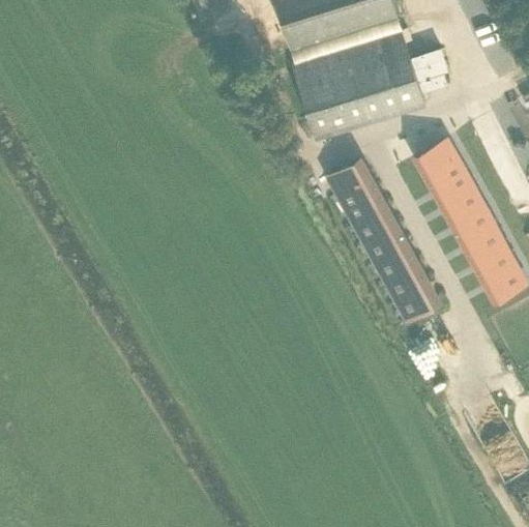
[(276,0),(293,52),(400,19),(392,0),(276,0)]
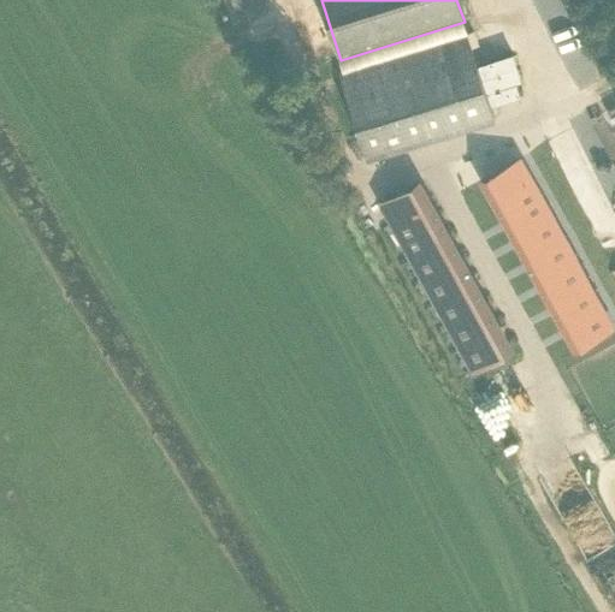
[(468,36),(341,76),(367,160),(495,120),(491,110),(479,70),(468,36)]
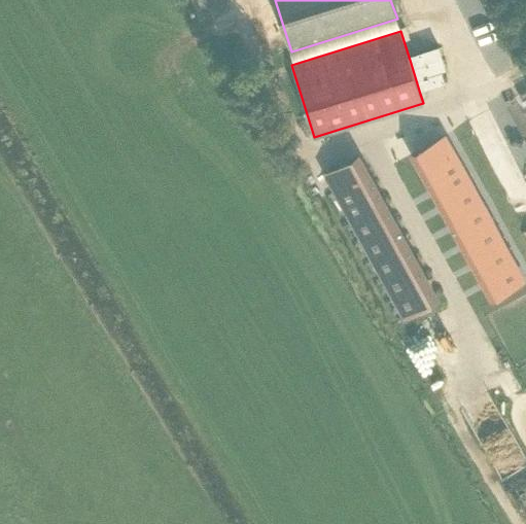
[(440,50),(410,60),(420,94),(446,86),(443,74),(447,73),(440,50)]
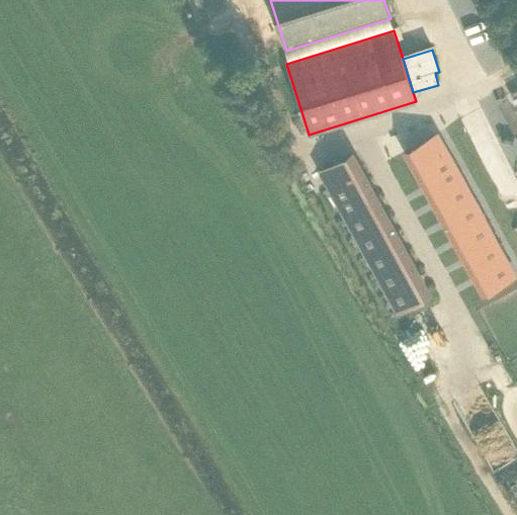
[(408,154),(417,171),(445,156),(436,138),(408,154)]
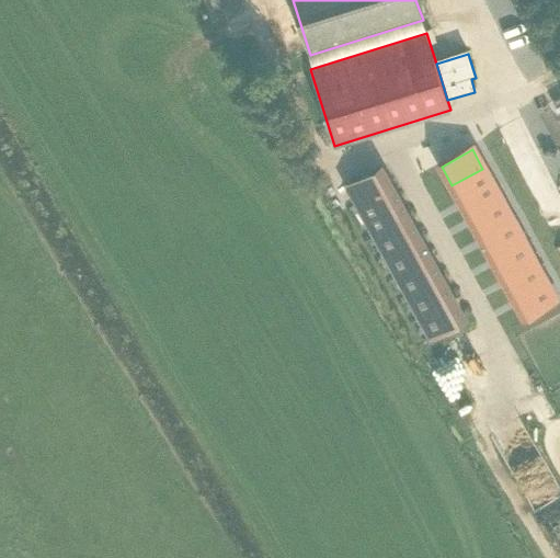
[(362,203),(392,186),(383,169),(352,185),(362,203)]
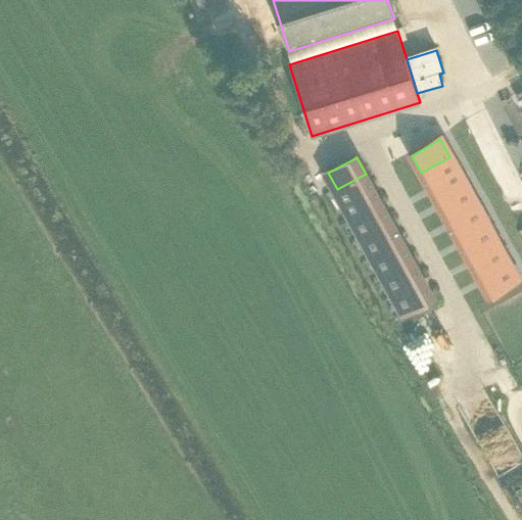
[(466,187),(449,157),(421,173),(437,202),(466,187)]
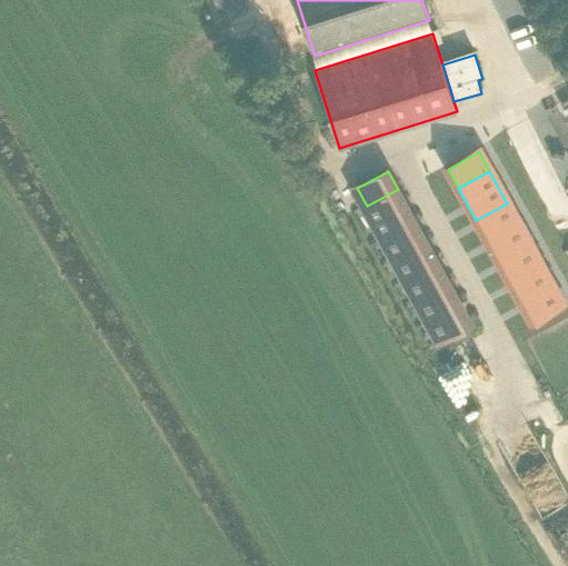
[(398,189),(367,206),(386,240),(417,222),(398,189)]
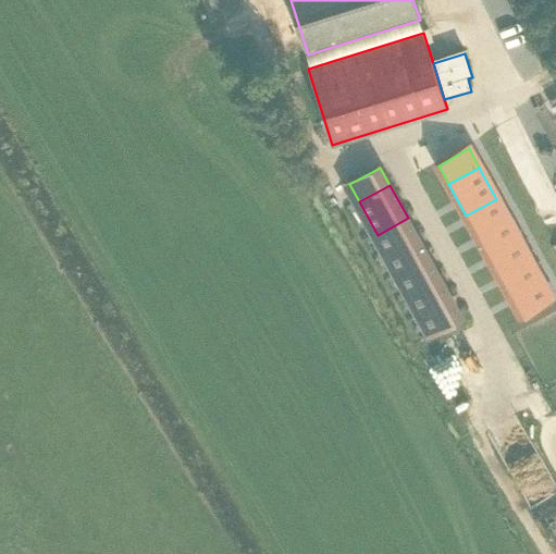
[(477,236),(507,220),(496,199),(466,216),(477,236)]
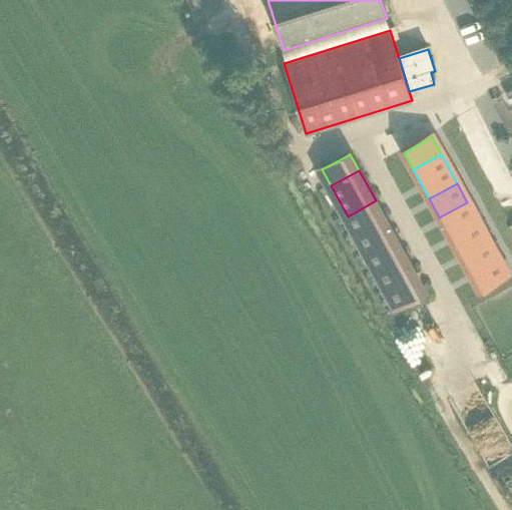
[(348,216),(358,234),(386,219),(376,200),(348,216)]
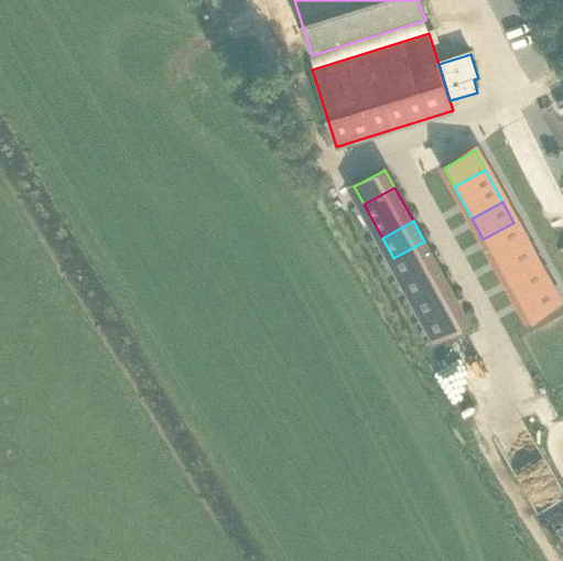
[(494,260),(526,243),(513,223),(483,239),(494,260)]
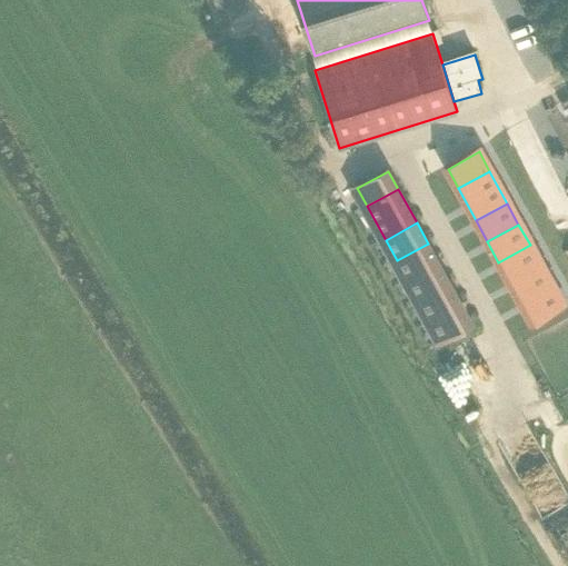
[(439,264),(428,244),(397,260),(408,281),(439,264)]
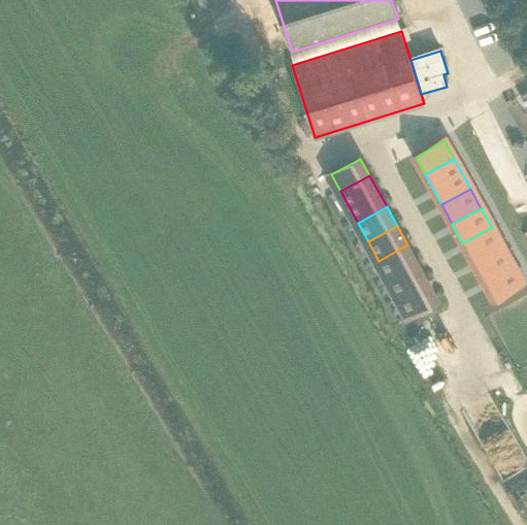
[(473,262),(502,247),(492,227),(462,243),(473,262)]
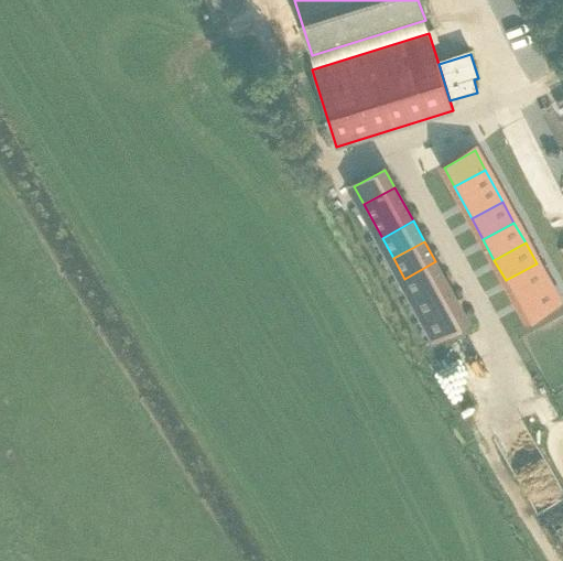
[(435,261),(404,279),(415,299),(446,282),(435,261)]
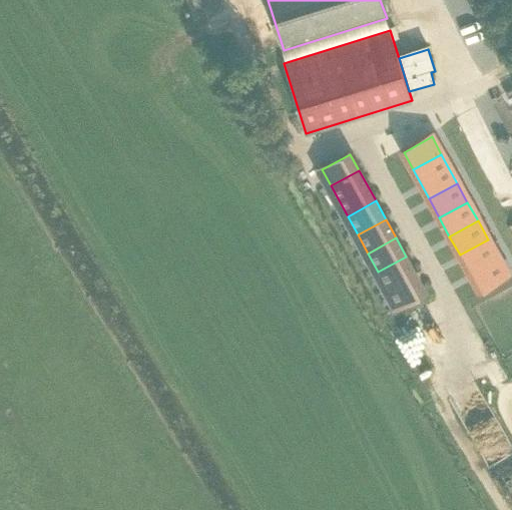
[(460,255),(470,274),(498,258),(488,239),(460,255)]
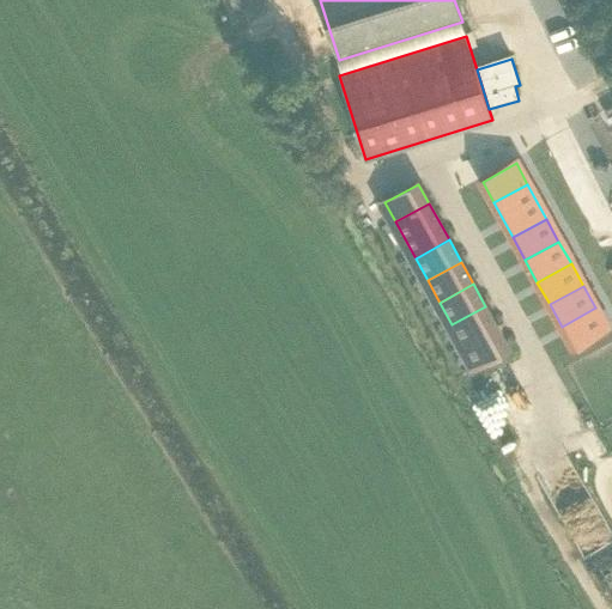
[(485,306),(452,324),(464,347),(498,329),(485,306)]
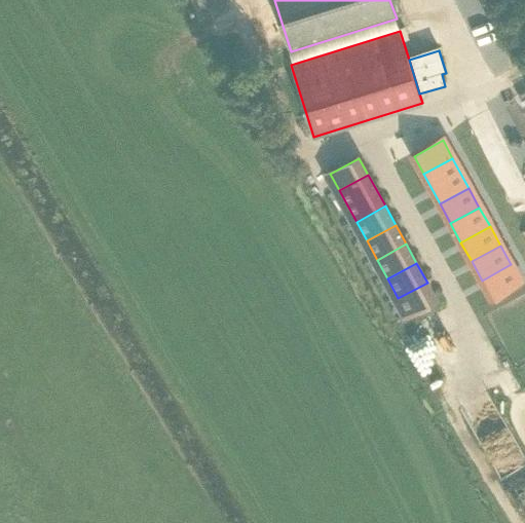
[(521,284),(511,264),(482,281),(492,299),(521,284)]
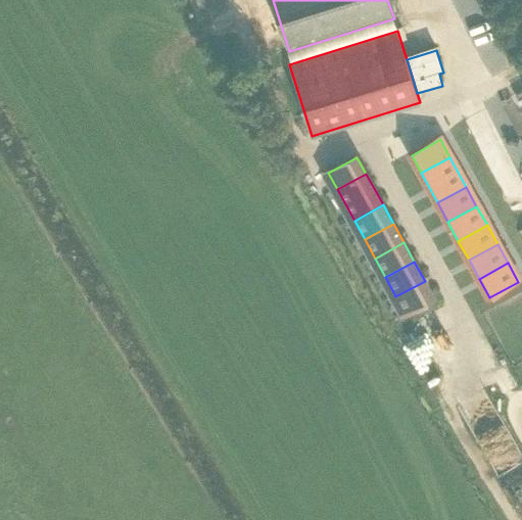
[(425,281),(395,296),(407,317),(435,300),(425,281)]
